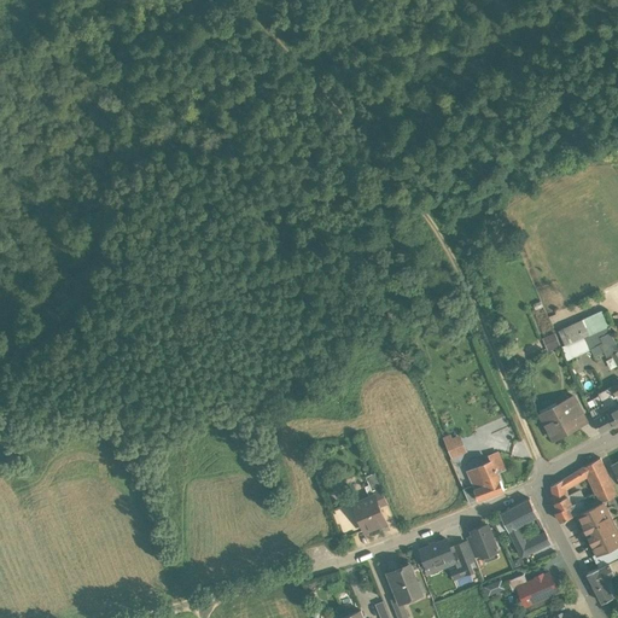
[(607,326),(600,309),(555,330),(563,347),(607,326)]
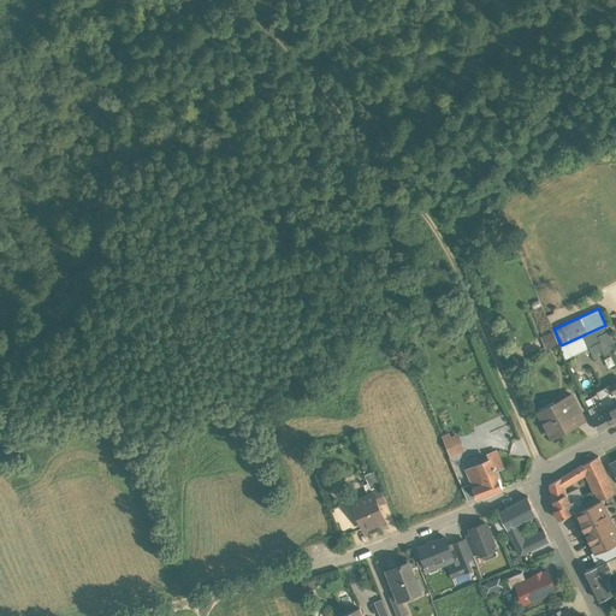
[(610,353),(615,349),(615,343),(608,330),(598,335),(600,341),(598,342),(605,355),(610,353)]
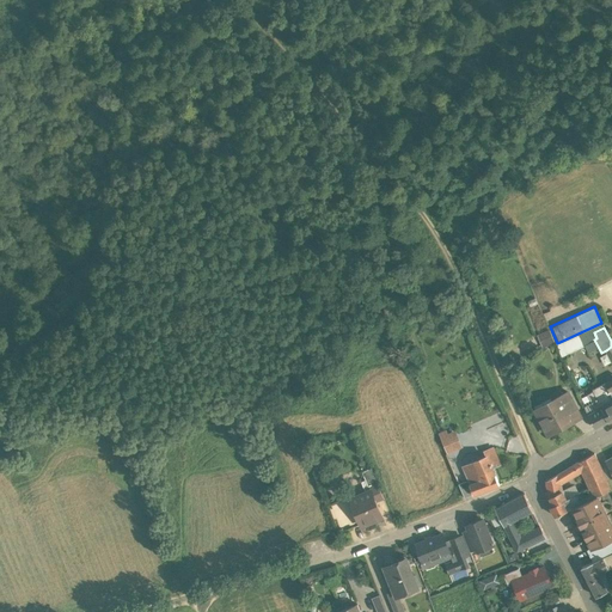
[(544,347),(556,342),(550,330),(538,335),(544,347)]
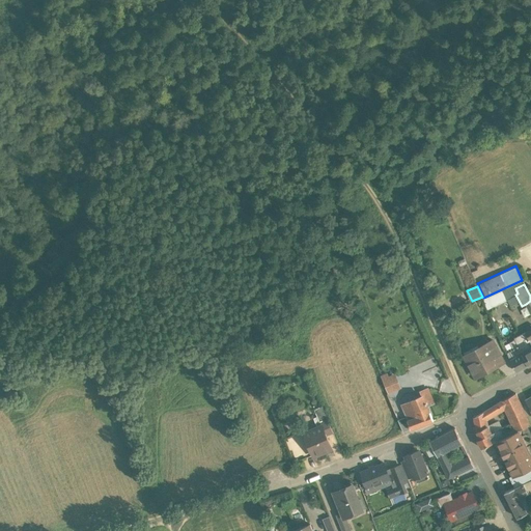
[(503,359),(493,339),(485,342),(492,355),(496,363),(503,359)]
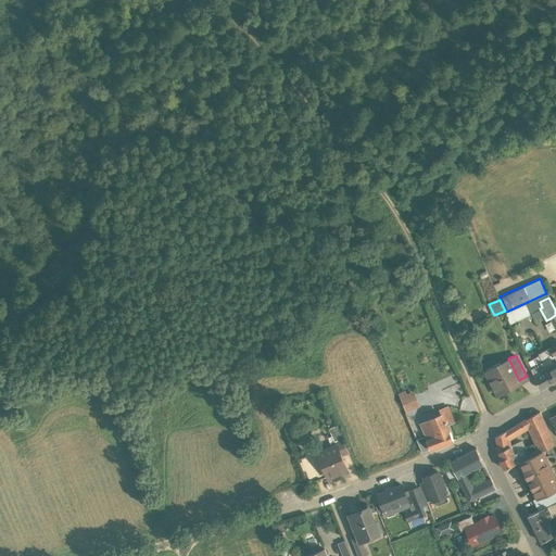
[(508,358),(487,370),(498,393),(512,387),(510,384),(519,380),(515,371),(508,358)]
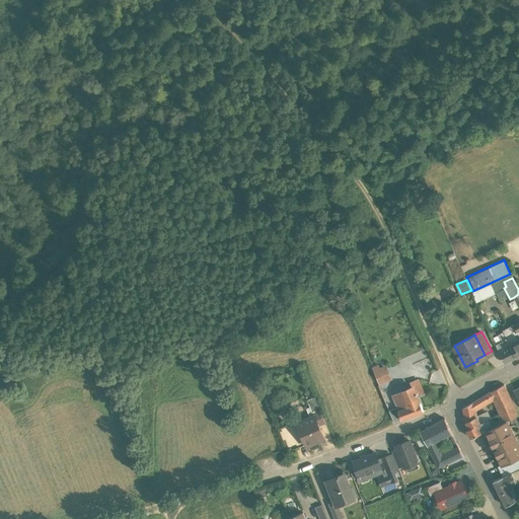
[(514,344),(512,345),(511,346),(499,351),(505,362),(518,354),(518,341),(516,343),(514,344)]
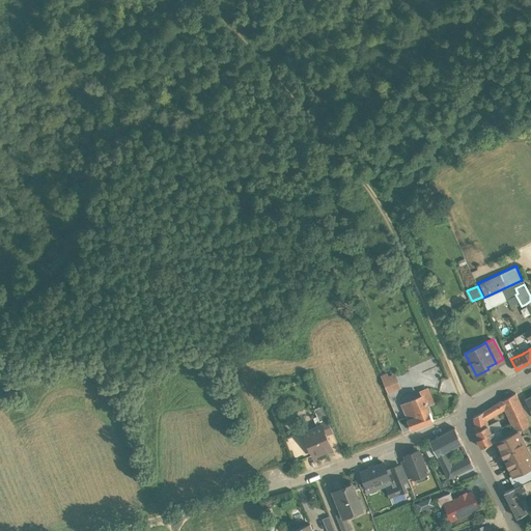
[(382,375),(388,392),(401,387),(396,373),(389,375),(388,373),(382,375)]
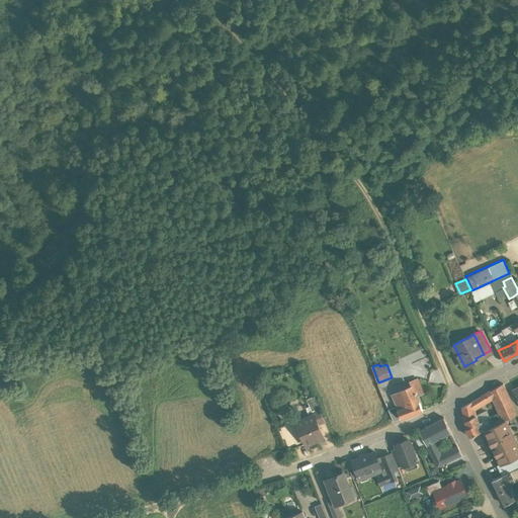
[(418,379),(411,381),(413,384),(415,391),(422,389),(418,379)]
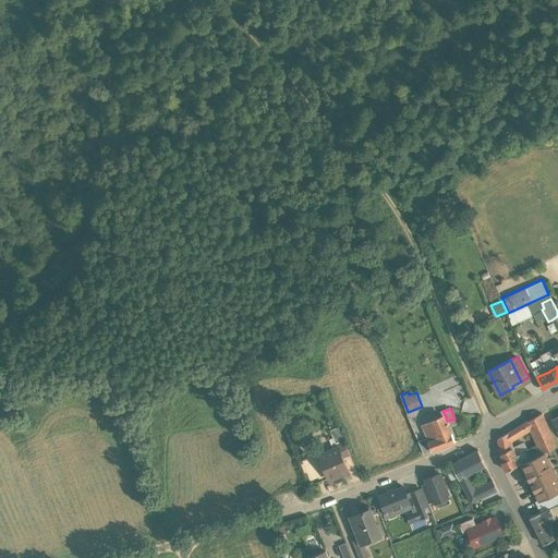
[(543,412),(526,421),(530,427),(546,420),(543,412)]
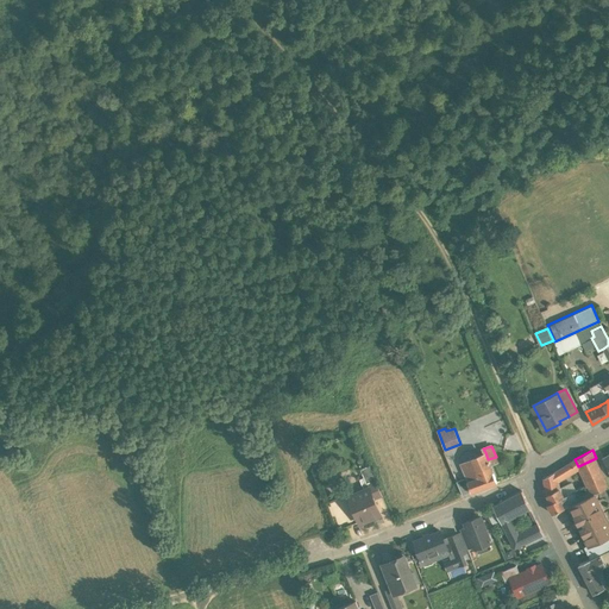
[(497,481),(488,459),(485,452),(460,463),(466,477),(472,491),(497,481)]
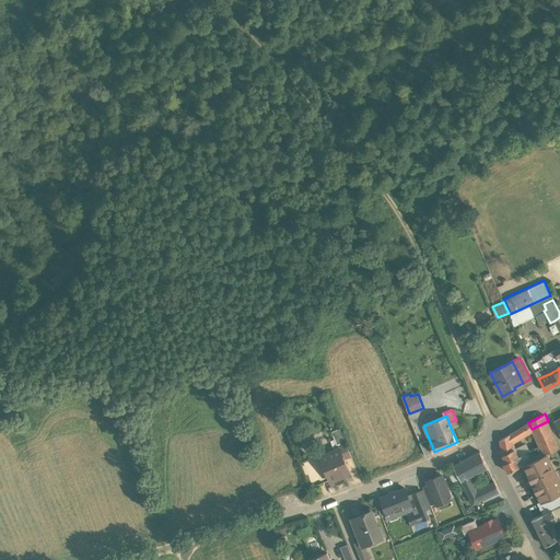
[(548,421),(532,429),(533,430),(539,445),(544,454),(547,452),(559,446),(548,421)]
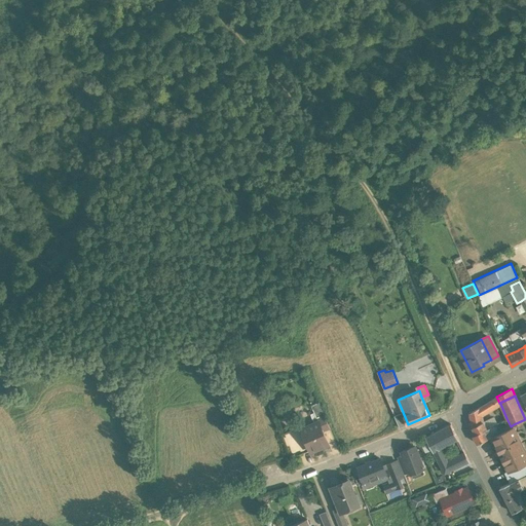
[(496,397),(478,407),(480,414),(500,404),(499,403),(496,397)]
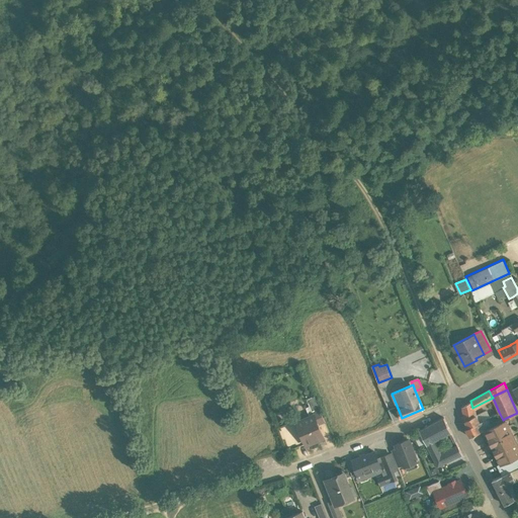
[(316,395),(308,398),(313,411),(321,407),(316,395)]
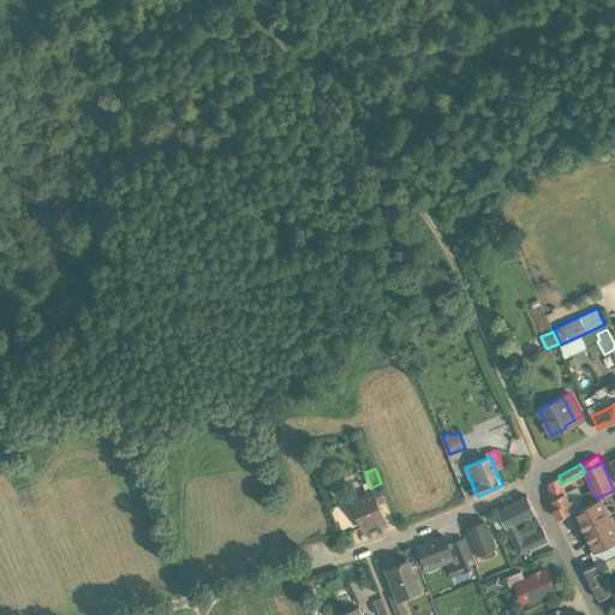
[(559,476),(550,482),(553,497),(563,493),(561,484),(559,476)]
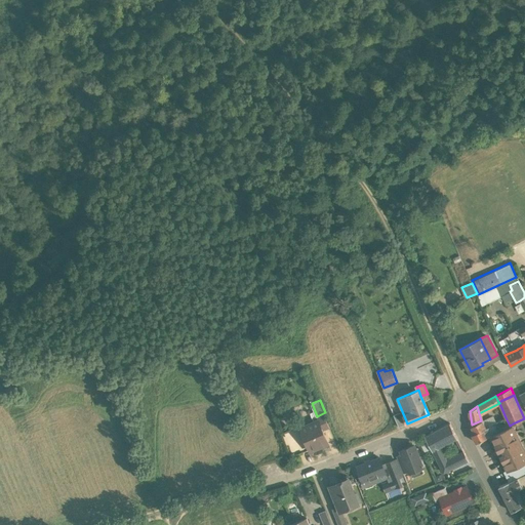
[(402,411),(394,414),(399,427),(407,423),(402,411)]
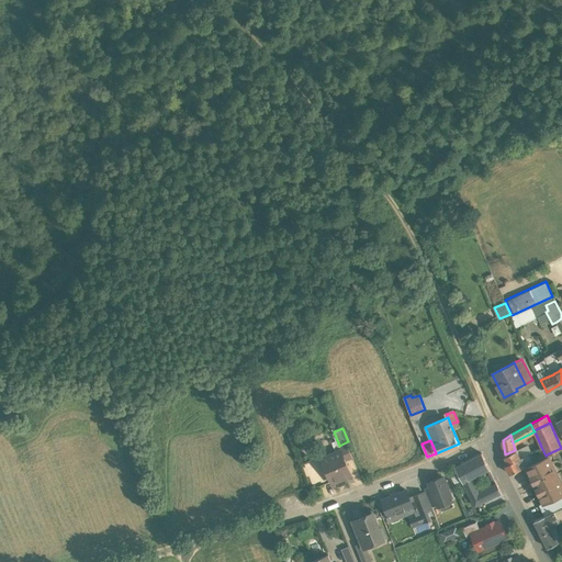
[(347,442),(339,447),(340,450),(341,449),(346,460),(353,457),(347,442)]
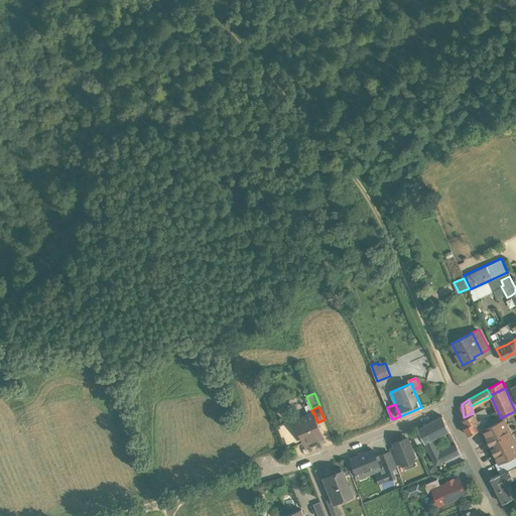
[(478,419),(475,412),(473,413),(464,417),(467,424),(465,425),(469,434),(483,426),(501,418),(497,410),(478,419)]
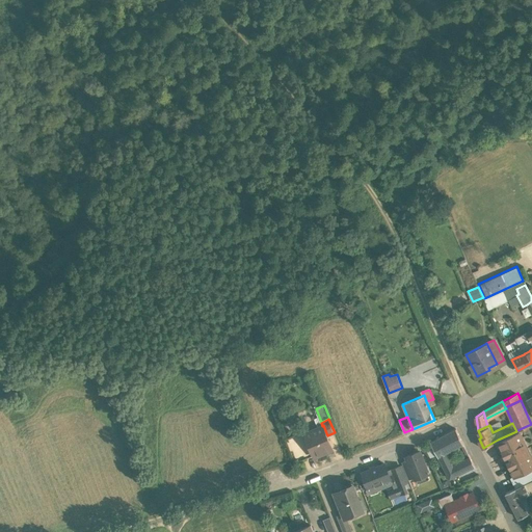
[(322,426),(306,433),(315,455),(333,448),(327,435),(323,425),(322,426)]
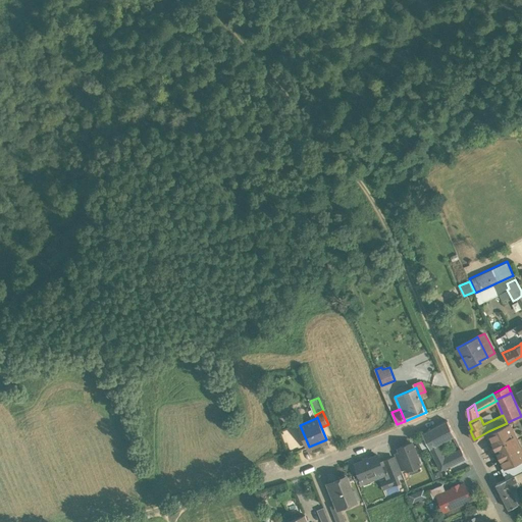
[(445,455),(438,444),(455,434),(448,419),(423,432),(441,469),(466,457),(461,447),(445,455)]
